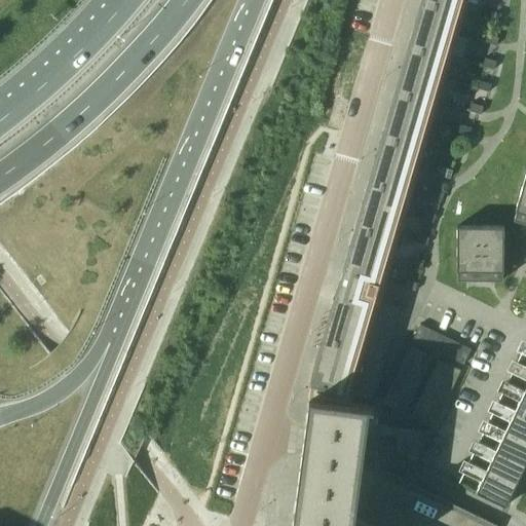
[(309,381),(366,398),(373,399),(400,307),(379,301),(466,0),(420,0),(342,270),(349,272),(346,284),(339,282),(309,381)]
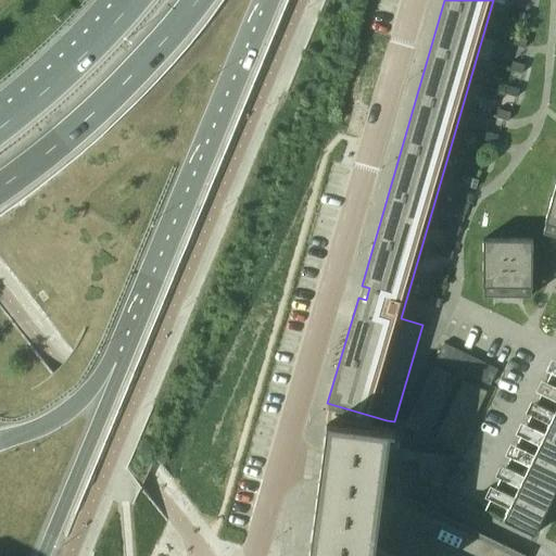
[(528,22),(530,14),(518,10),(516,17),(528,22)]
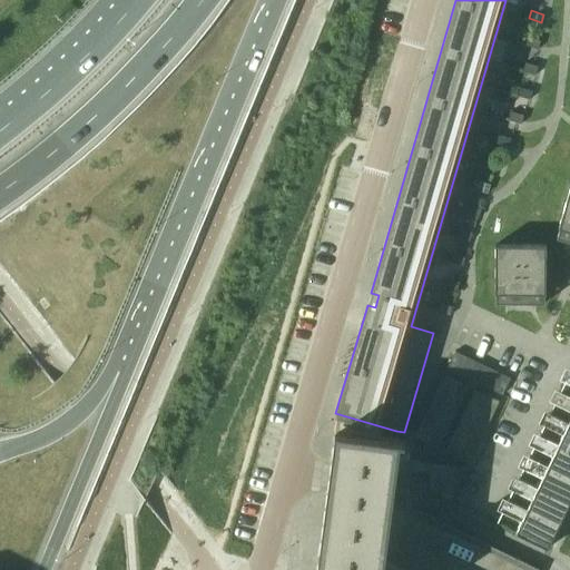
[(538,48),(540,40),(528,37),(526,45),(538,48)]
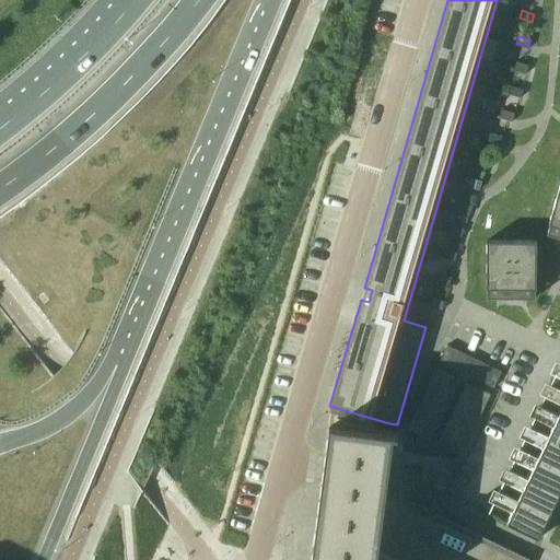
[(526,72),(528,65),(516,61),(514,69),(526,72)]
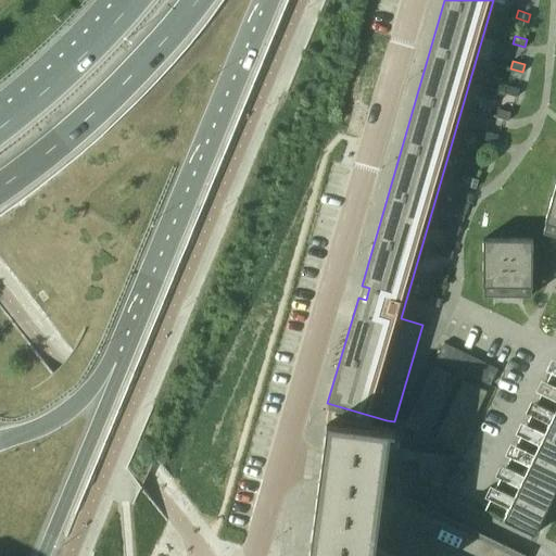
[(517,97),(519,89),(507,86),(505,93),(517,97)]
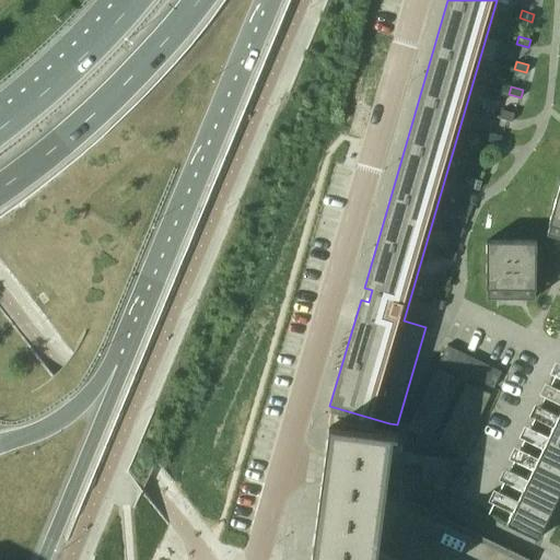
[(512,121),(514,114),(502,109),(500,117),(512,121)]
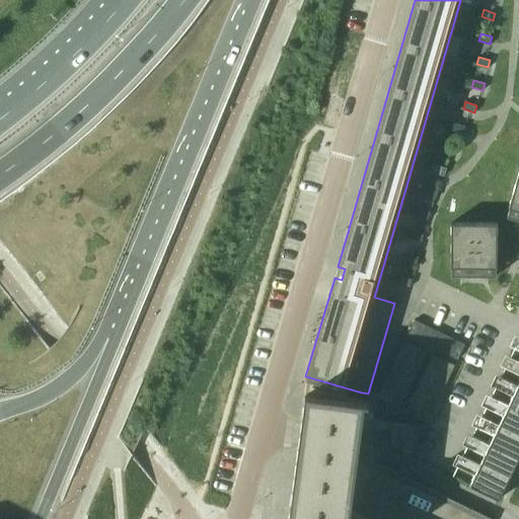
[(463,133),(465,126),(454,123),(452,130),(463,133)]
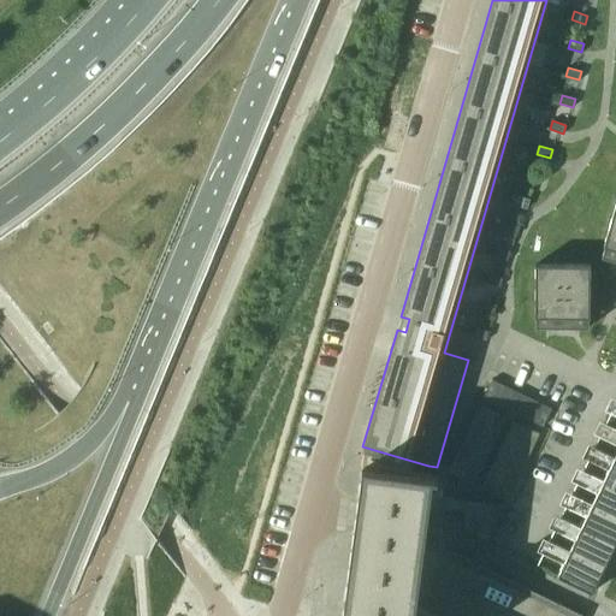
[(538,182),(540,173),(527,170),(525,178),(538,182)]
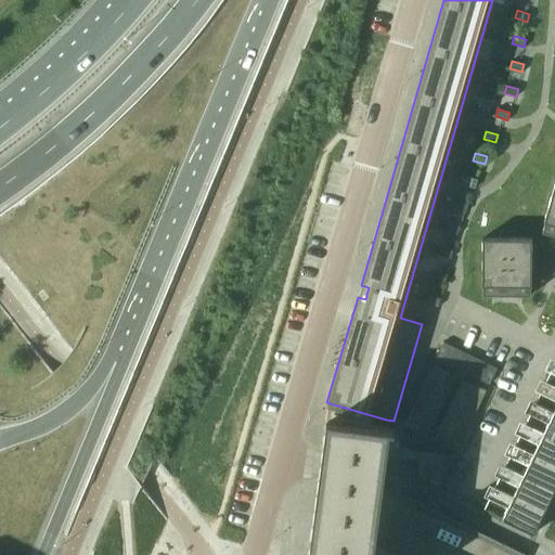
[(475,188),(477,179),(465,176),(463,183),(475,188)]
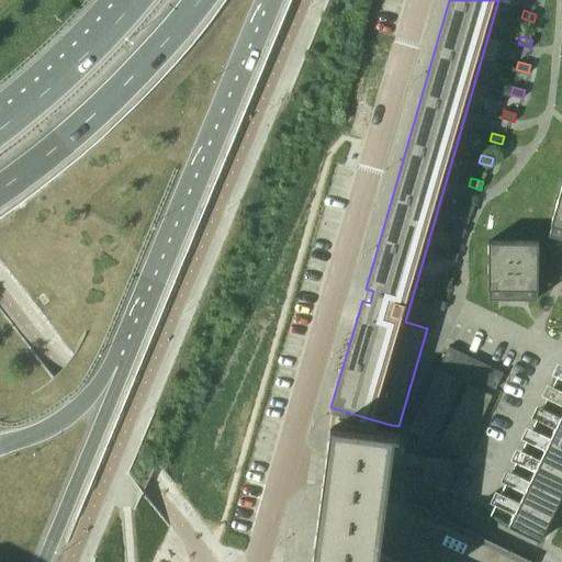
[(549,233),(553,235),(561,236),(561,183),(551,224),(549,233)]
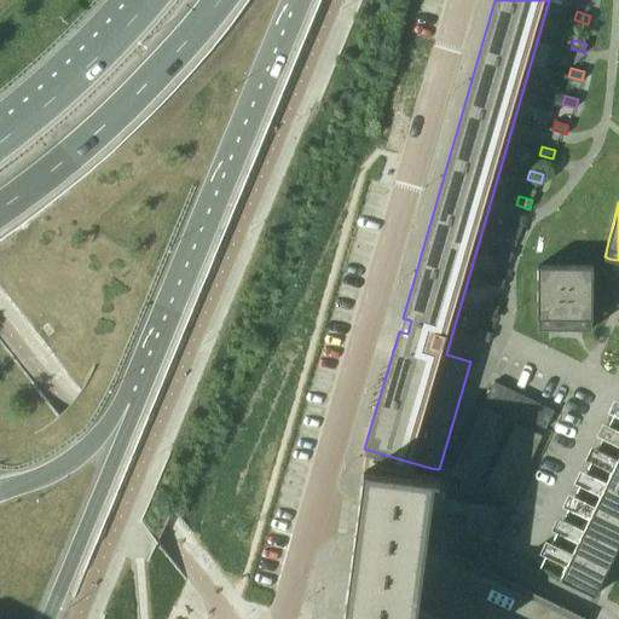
[(520,235),(522,226),(509,223),(507,231),(520,235)]
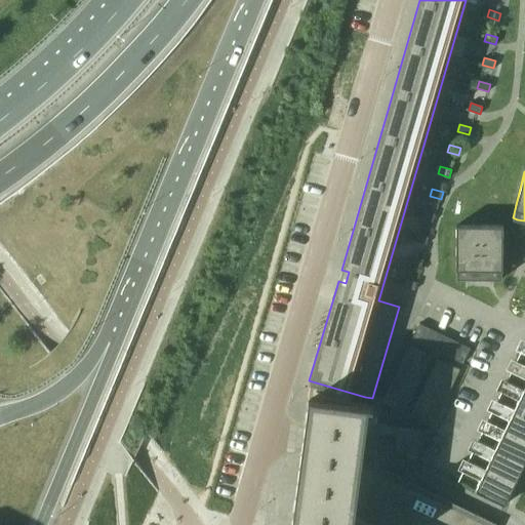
[(433,221),(435,213),(423,210),(421,217),(433,221)]
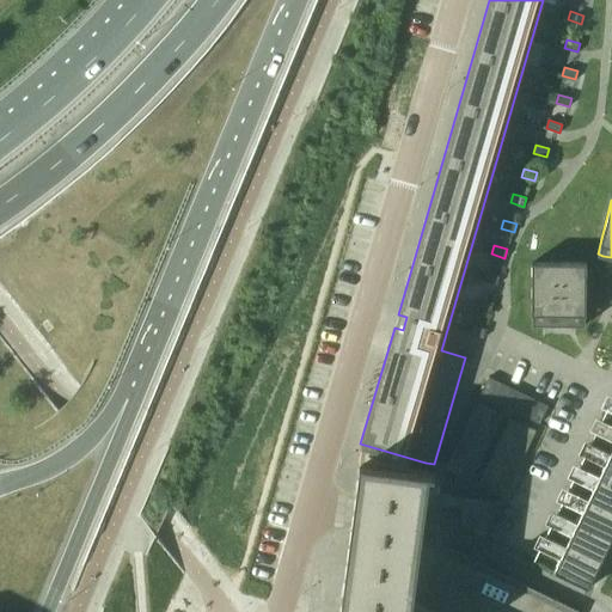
[(585,314),(586,314),(587,263),(532,262),(531,314),(532,314),(532,324),(585,325),(585,314)]
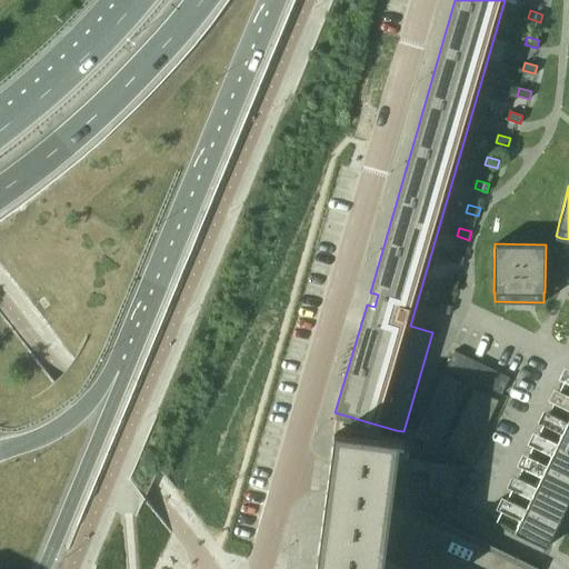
[(462,265),(465,257),(452,252),(450,260),(462,265)]
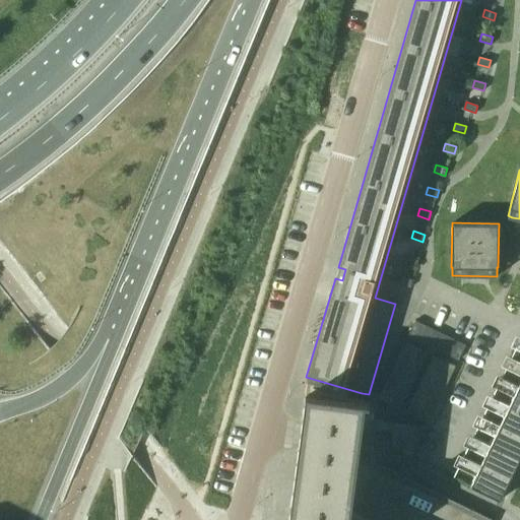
[(407,254),(405,261),(416,265),(418,257),(407,254)]
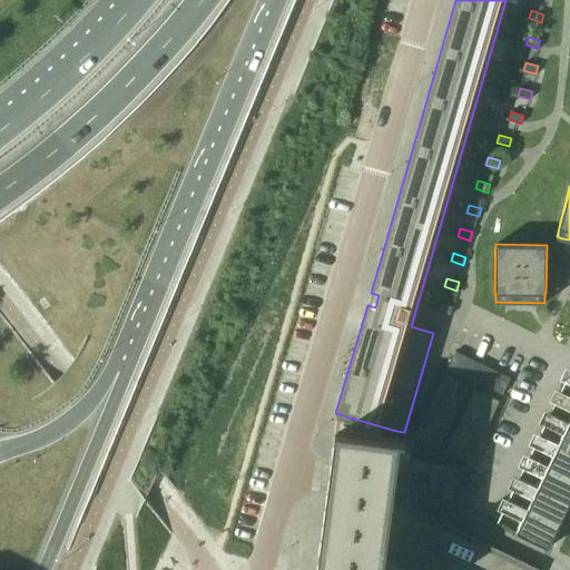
[(452,306),(440,303),(438,312),(450,315),(452,306)]
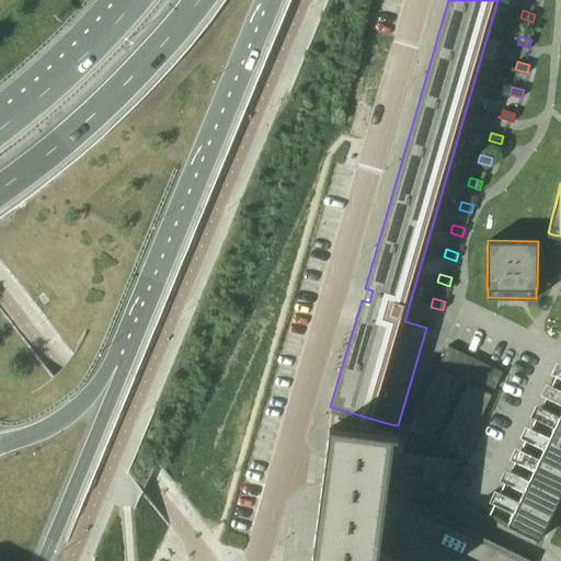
[(448,345),(441,362),(494,388),(502,371),(448,345)]
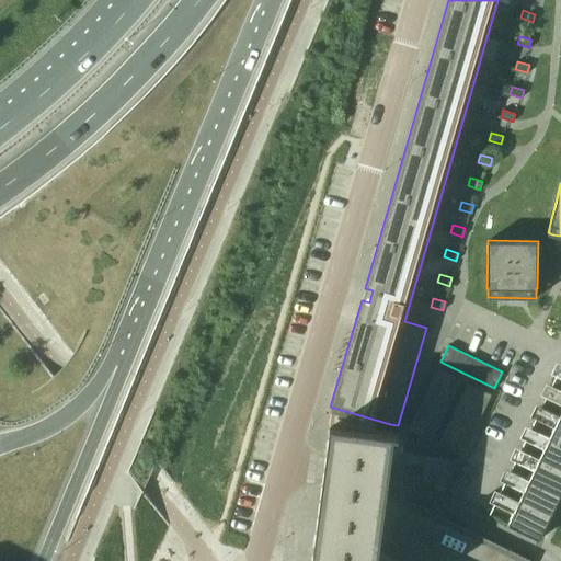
[(437,368),(408,428),(432,441),(461,379),(437,368)]
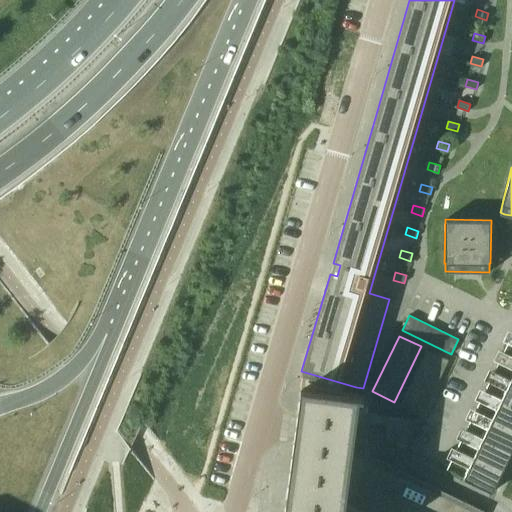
[(399,405),(422,415),(448,360),(426,349),(399,405)]
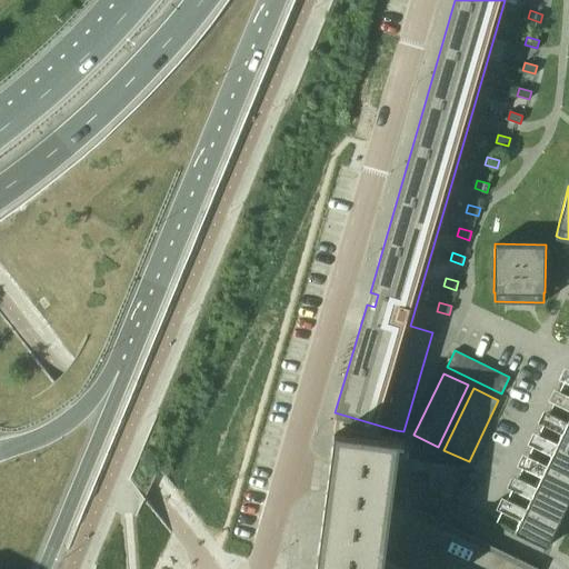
[(557,443),(568,449),(568,422),(567,422),(557,443)]
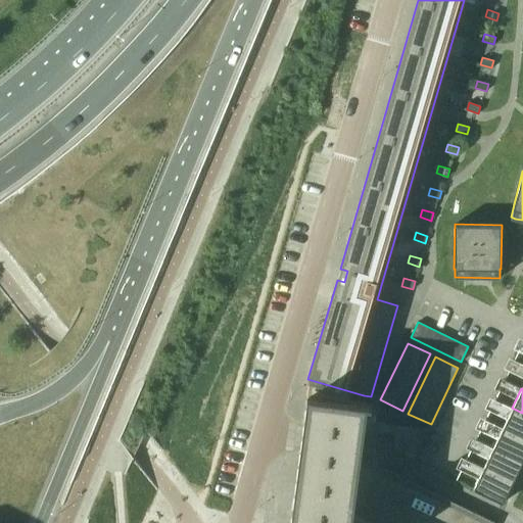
[(359,419),(360,413),(361,402),(372,403),(372,401),(307,393),(290,522),(494,522),(495,522),(368,460),(353,459),(357,430),(394,435),(402,454),(408,443),(419,448),(428,428),(429,428),(359,419)]
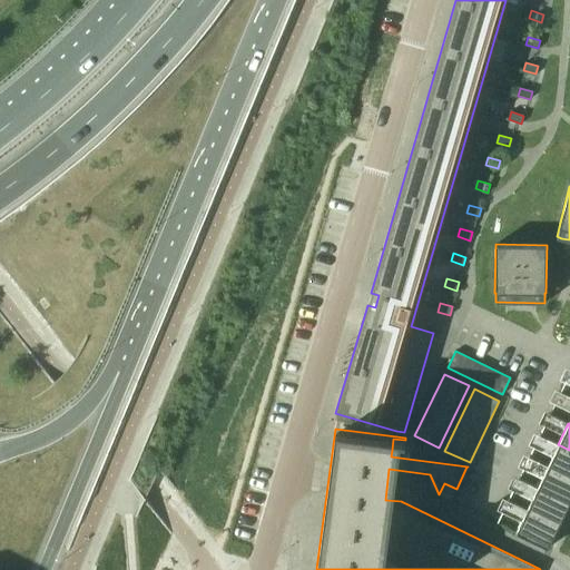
[(569,450),(558,444),(548,467),(569,477),(569,450)]
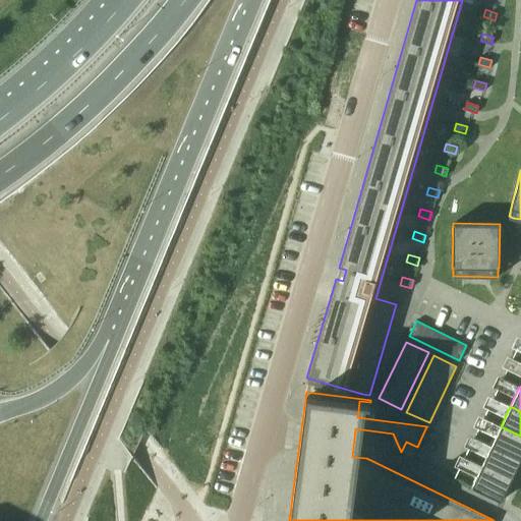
[(490,446),(520,460),(520,458),(520,436),(501,426),(490,446)]
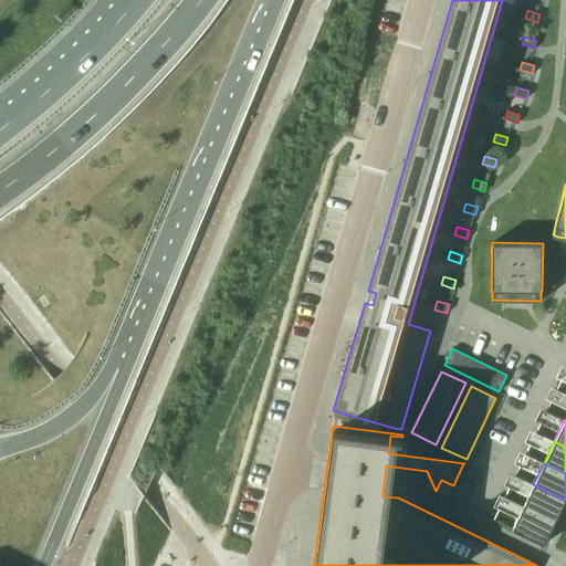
[(448,498),(453,485),(441,480),(436,491),(436,492),(448,498)]
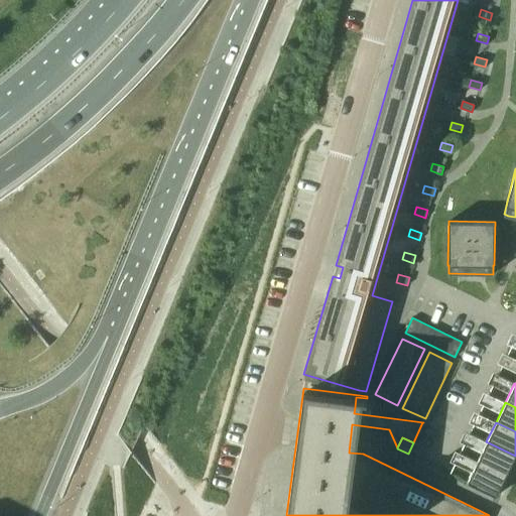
[(486,441),(477,462),(506,476),(515,456),(486,441)]
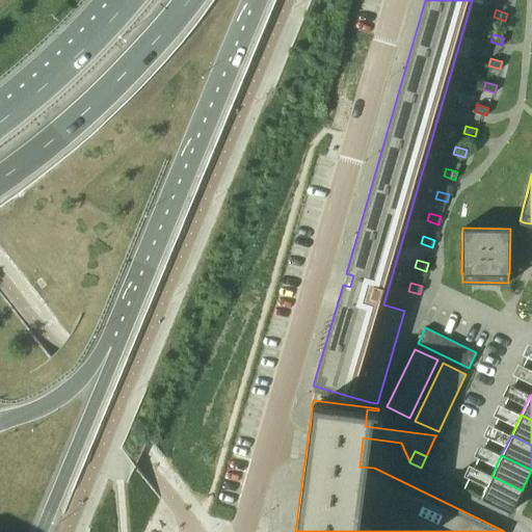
[(481,497),(511,511),(522,490),(491,476),(481,497)]
